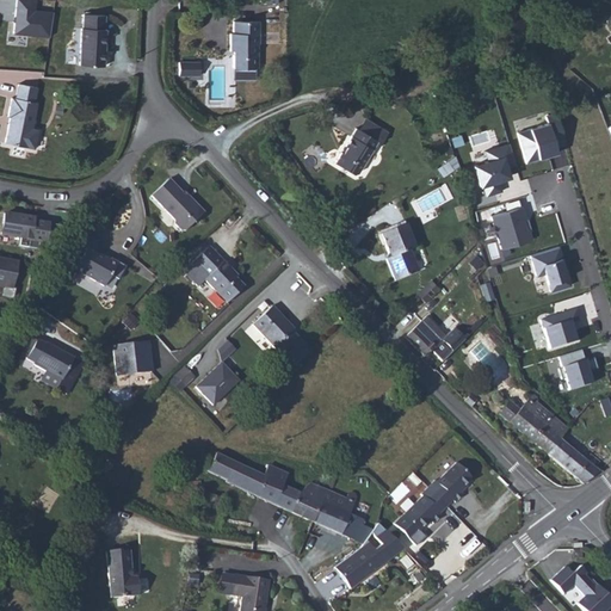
[(16,0),(13,34),(49,37),(53,12),(34,10),(34,0),(16,0)]
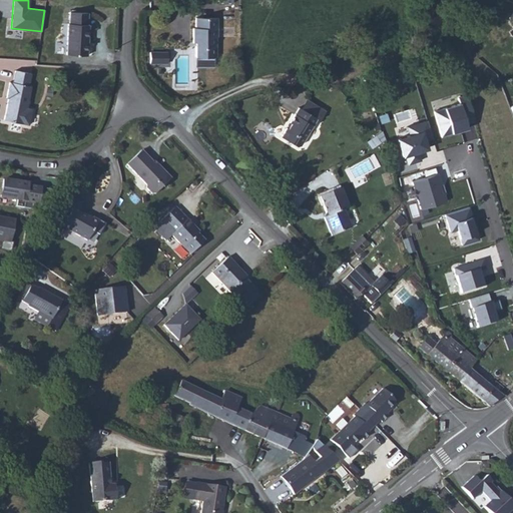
[(86,55),(88,24),(87,24),(87,13),(69,12),(69,24),(68,23),(66,54),(86,55)]
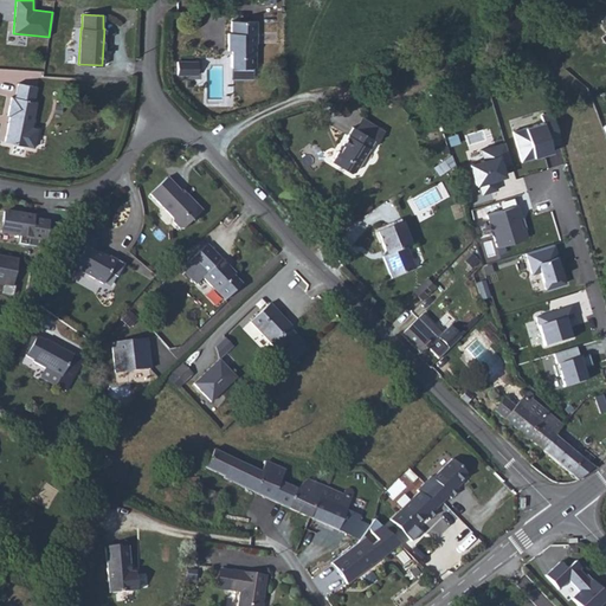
[(256,68),(256,44),(257,44),(257,21),(231,21),(231,33),(227,33),(227,51),(231,51),(231,68),(232,68),(252,68),(256,68)]
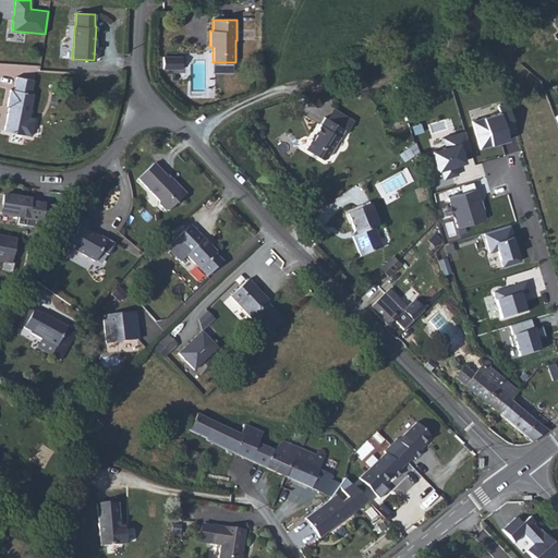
[(162,69),(167,69),(167,64),(172,64),(172,57),(162,57),(162,69)]
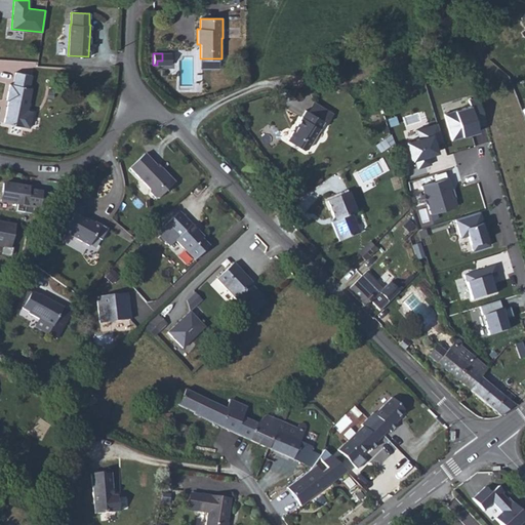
[(157,65),(171,65),(171,53),(162,53),(162,61),(157,61),(157,65)]
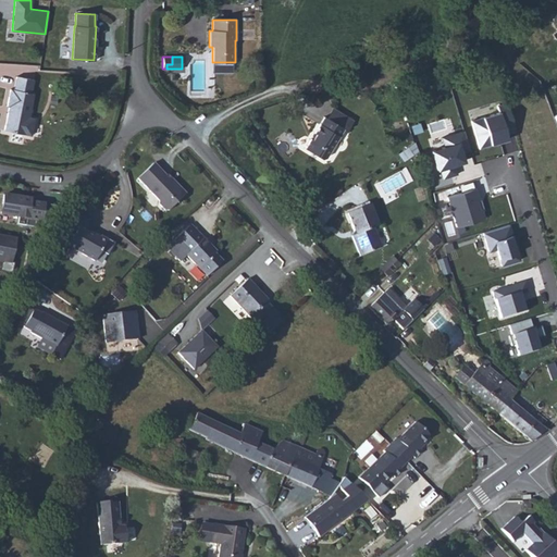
[(232,62),(213,62),(213,73),(232,73),(232,62)]
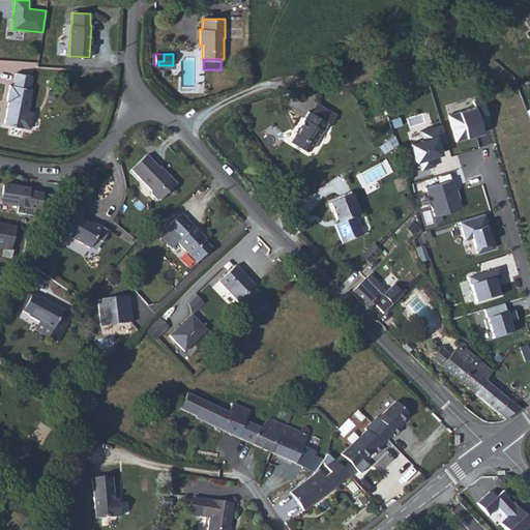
[(32,76),(16,72),(12,85),(9,85),(6,100),(11,101),(10,107),(7,107),(4,124),(29,129),(33,112),(27,111),(32,89),(29,88),(32,76)]
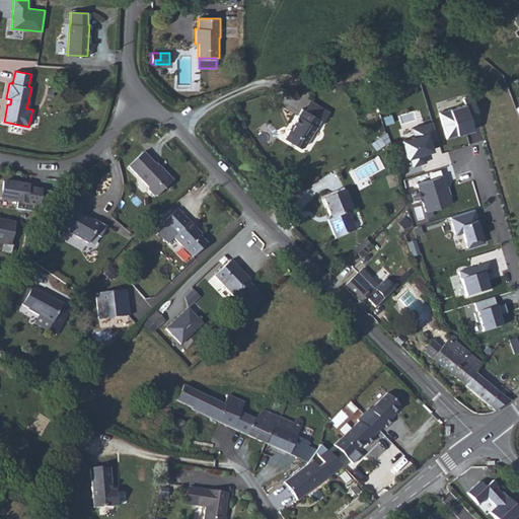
[(471,125),(480,123),(472,96),(462,98),(464,104),(439,113),(446,138),(465,133),(465,131),(472,129),(471,125)]
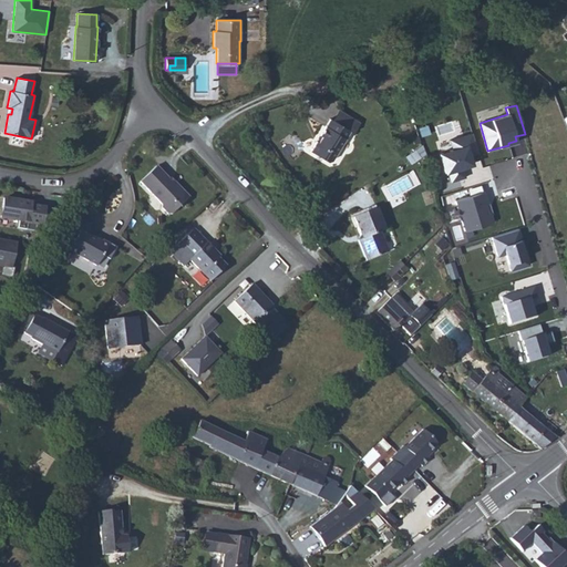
[(359,123),(339,111),(332,121),(350,131),(353,133),(359,123)]
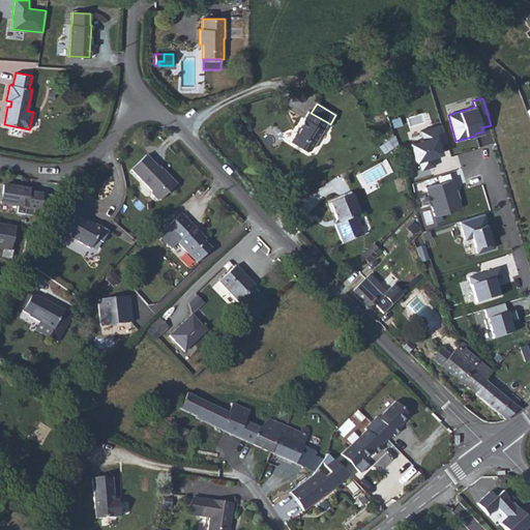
[(311,113),(308,111),(299,126),(300,127),(297,133),(295,131),(290,142),(306,151),(311,150),(327,122),(311,113)]
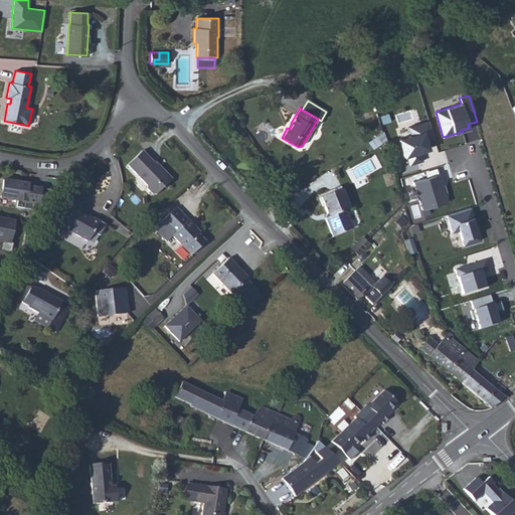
[(380,117),(382,124),(390,122),(388,114),(380,117)]
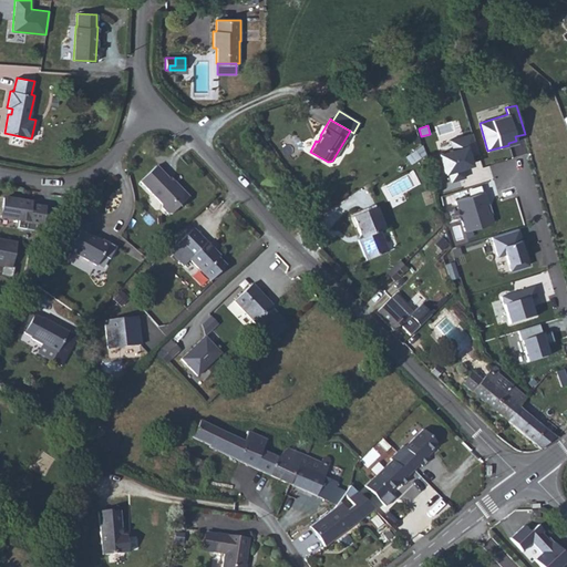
[(478,154),(472,133),(449,140),(452,150),(439,154),(445,173),(447,173),(451,182),(465,177),(462,167),(462,166),(472,163),(470,156),(478,154)]
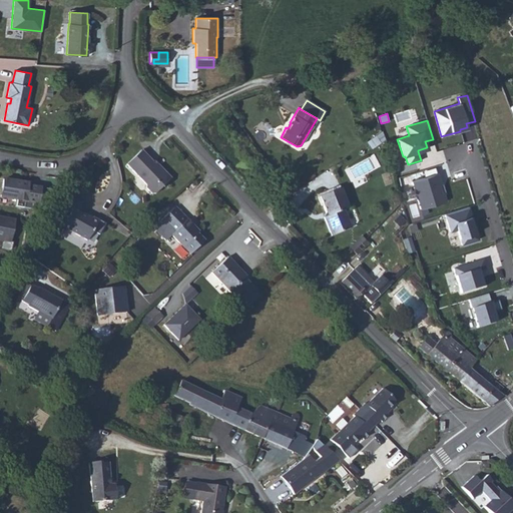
[(372,148),(380,142),(376,136),(367,142),(372,148)]
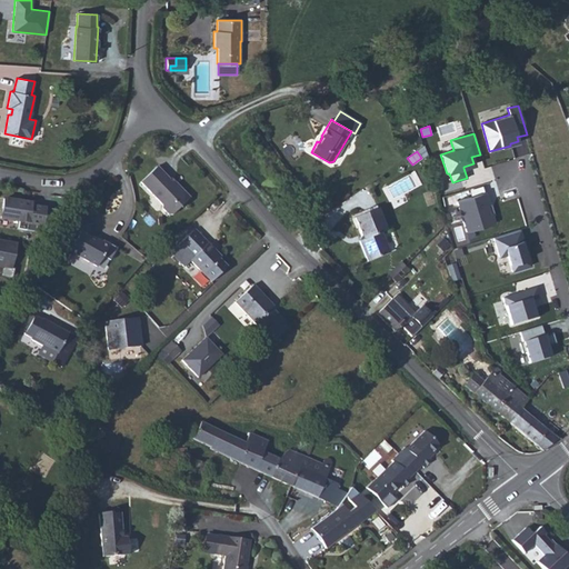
[(172,183),(169,180),(157,167),(140,182),(162,206),(162,209),(168,216),(171,216),(189,198),(173,181),(172,183)]
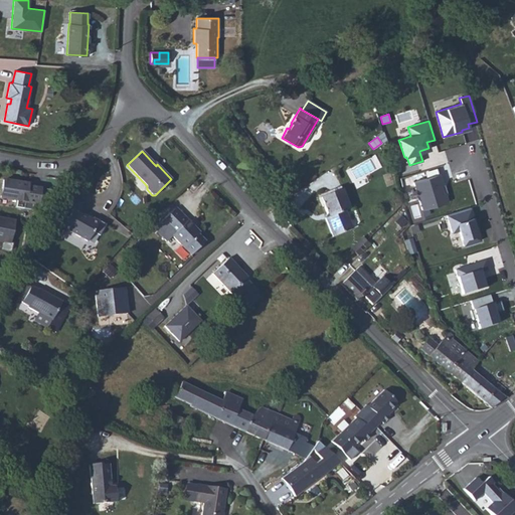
[(437,168),(423,172),(425,178),(439,174),(437,168)]
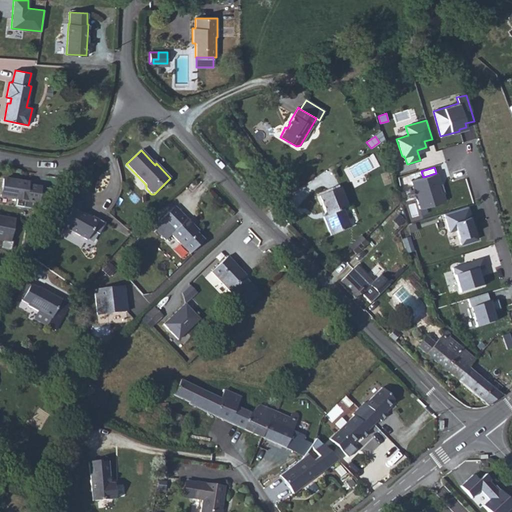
[(446,201),(443,192),(441,193),(438,185),(440,184),(437,173),(436,173),(423,177),(411,181),(419,209),(425,207),(446,201)]
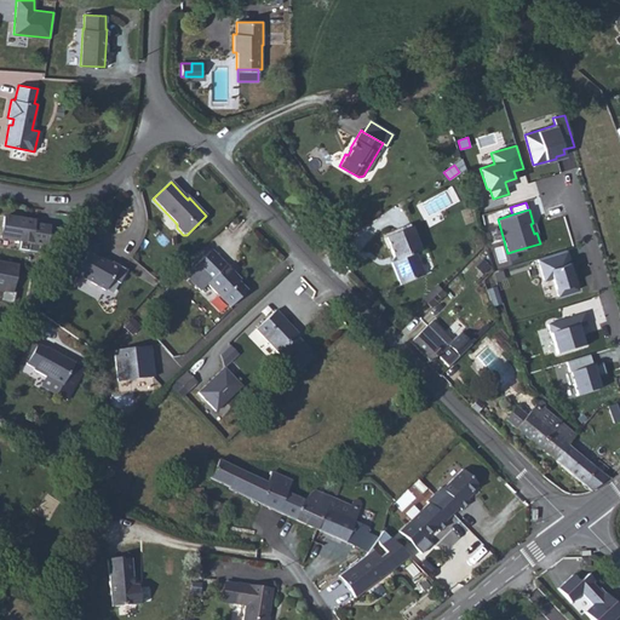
[(45,246),(49,227),(33,224),(33,222),(4,217),(0,237),(19,241),(18,251),(28,252),(30,244),(45,246)]
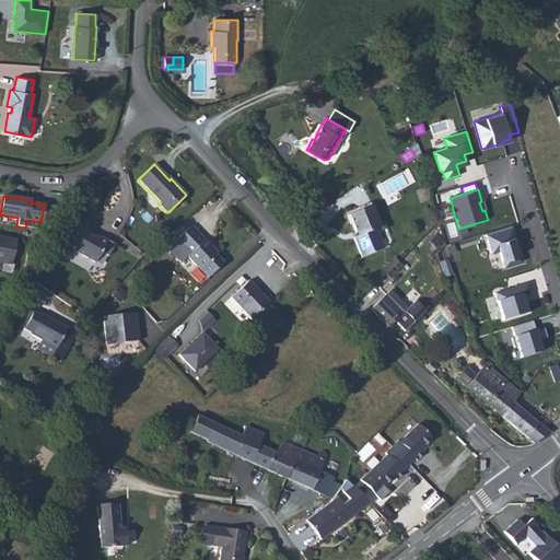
[(383,248),(375,230),(380,228),(371,206),(348,216),(357,236),(353,237),(361,257),(383,248)]
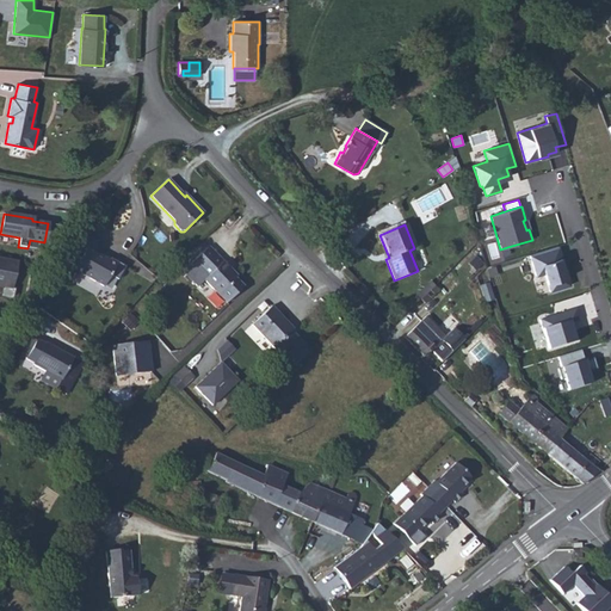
[(125,266),(110,258),(109,260),(94,253),(99,244),(82,234),(74,248),(84,253),(74,270),(103,287),(110,276),(117,279),(125,266)]
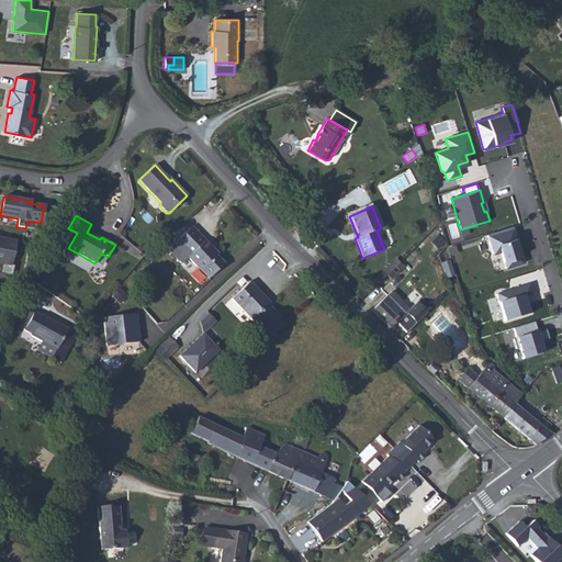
[(209,248),(211,247),(192,226),(168,249),(181,263),(188,258),(209,279),(224,263),(216,256),(209,248)]
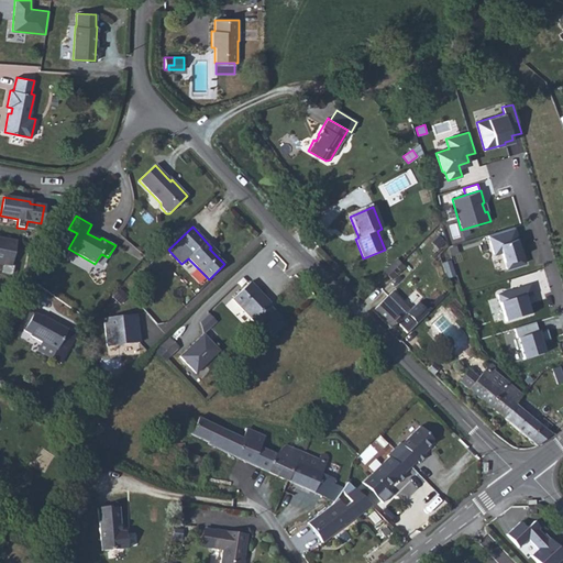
[(515,228),(488,235),(494,255),(501,252),(507,269),(526,263),(523,255),(522,256),(517,239),(518,238),(515,228)]
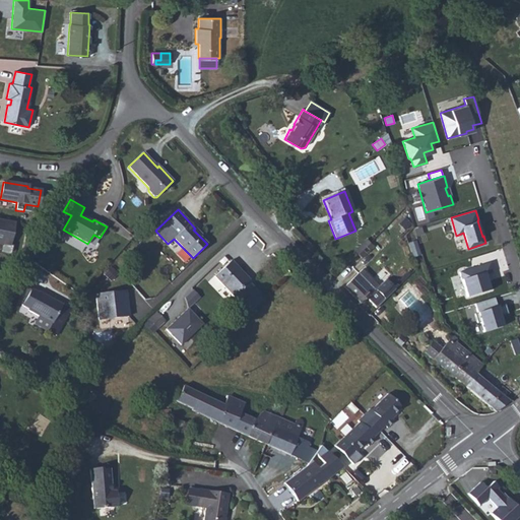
[(0,244),(2,244),(1,246),(0,251),(0,253),(10,255),(12,246),(10,246),(15,222),(0,218),(0,244)]
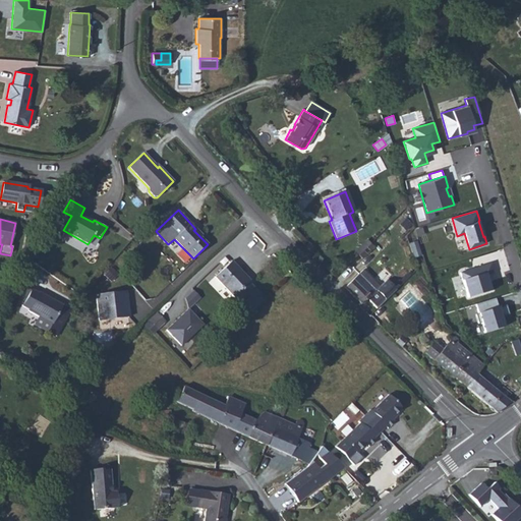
[(411,225),(405,219),(400,225),(406,230),(411,225)]
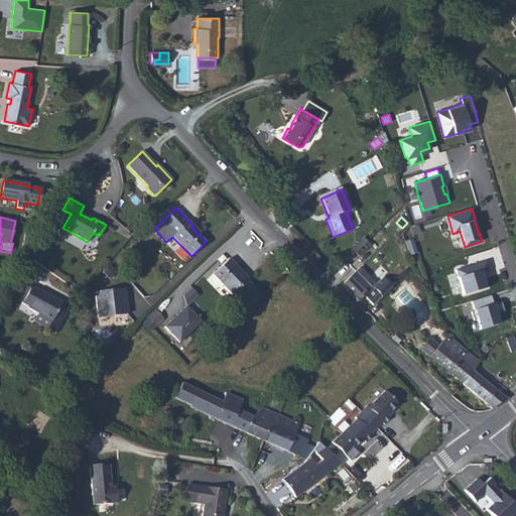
[(191,228),(199,235),(201,233),(194,227),(191,228)]
